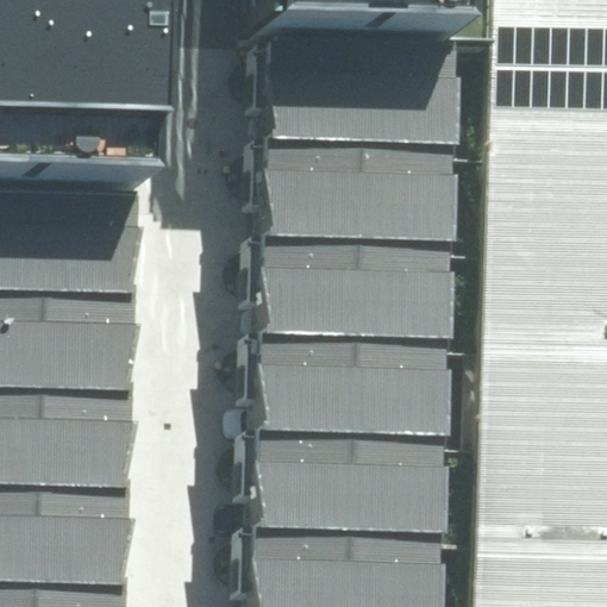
[(0,0),(0,164),(143,169),(176,169),(181,0),(294,0),(294,8),(465,13),(492,13),(492,0),(0,0)]
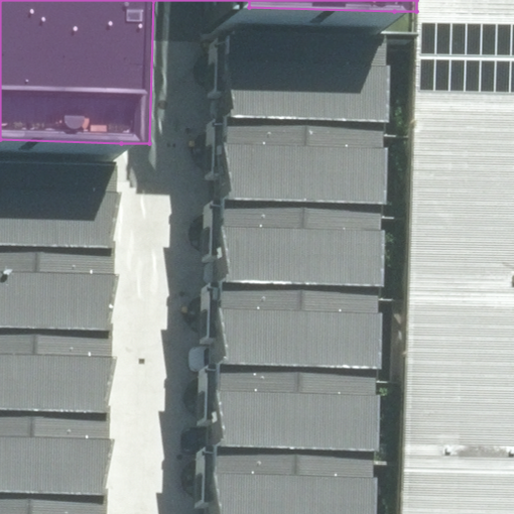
[(416,0),(416,11),(401,513),(513,513),(513,0),(416,0)]
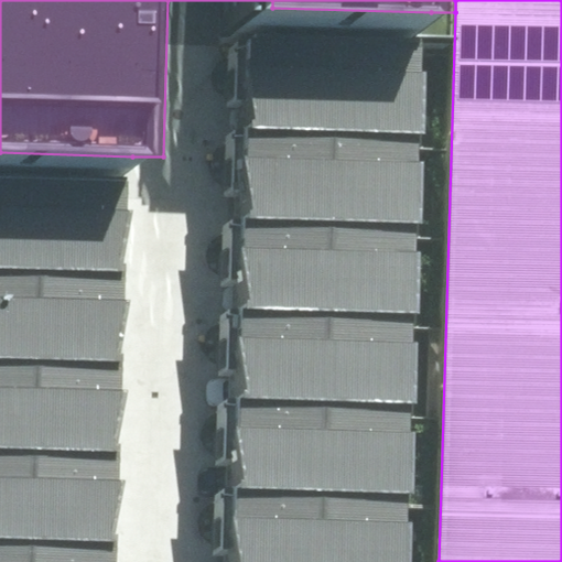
[(427,133),(431,12),(272,8),(252,8),(248,127),(427,133)]
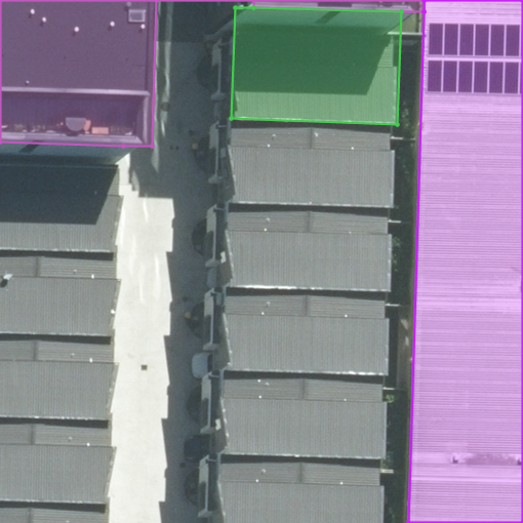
[(392,219),(397,124),(231,118),(227,211),(392,219)]
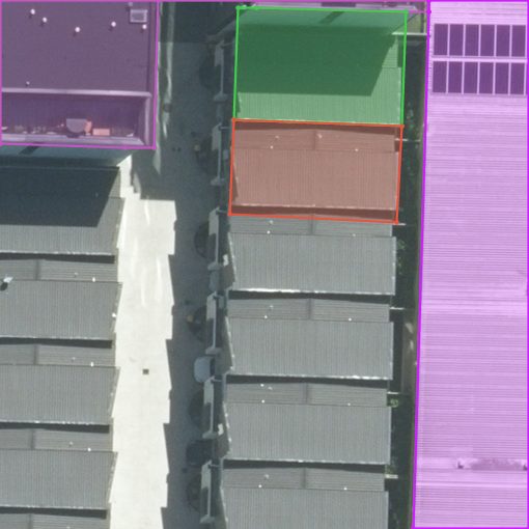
[(0,252),(121,254),(124,147),(0,143),(0,252)]
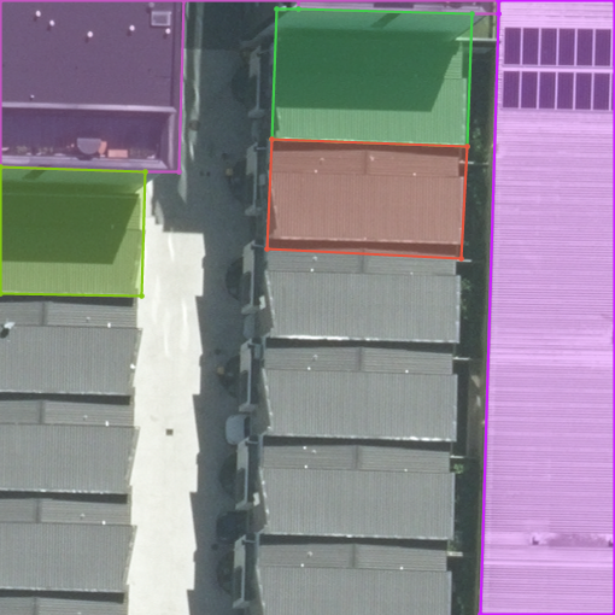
[(457,357),(461,258),(267,249),(263,349),(457,357)]
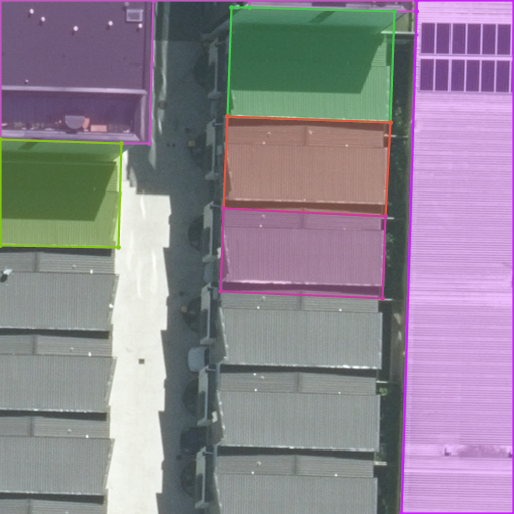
[(0,328),(116,330),(118,247),(0,245),(0,328)]
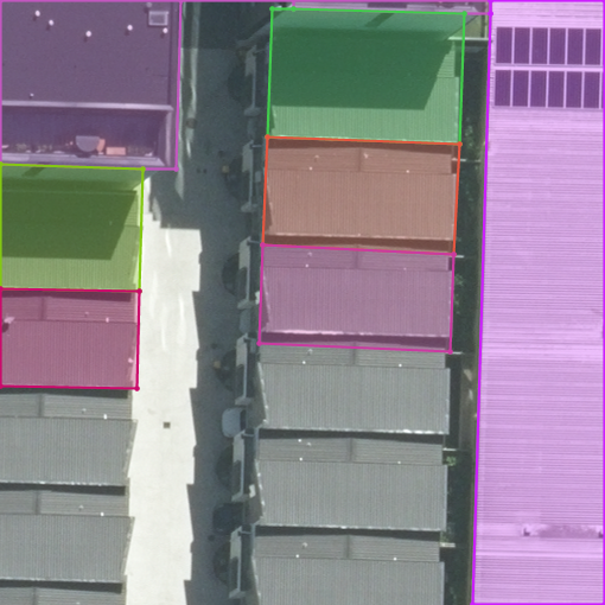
[(445,447),(450,351),(259,343),(255,440),(445,447)]
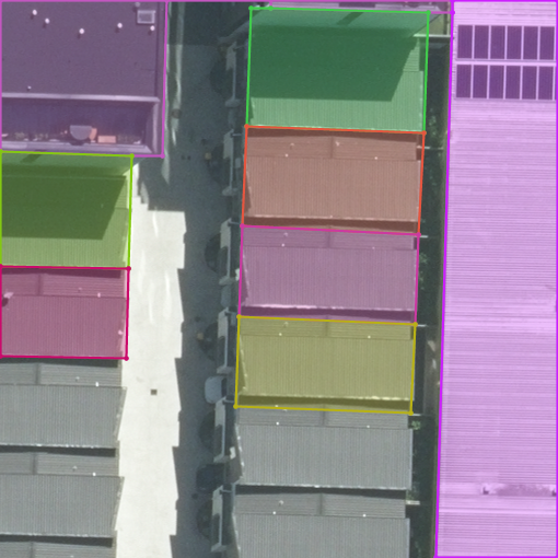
[(0,445),(125,448),(126,358),(0,356),(0,445)]
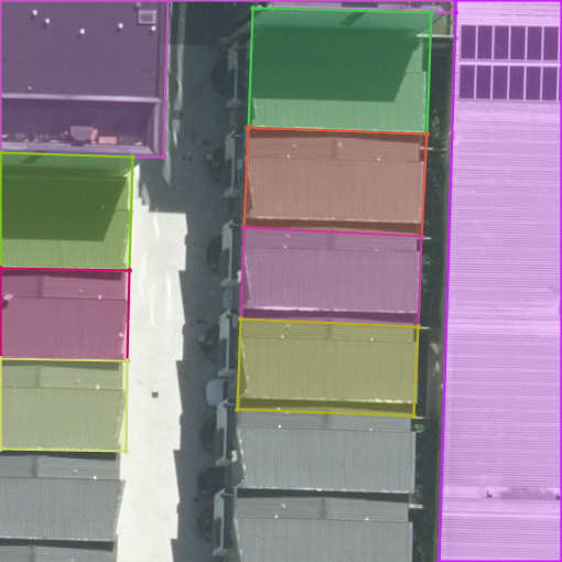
[(412,501),(413,415),(237,409),(233,496),(412,501)]
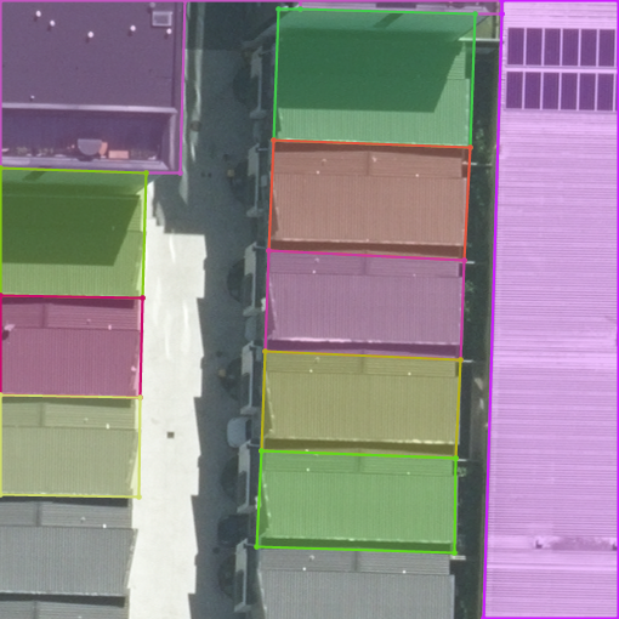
[(0,596),(131,601),(138,497),(0,494),(0,596)]
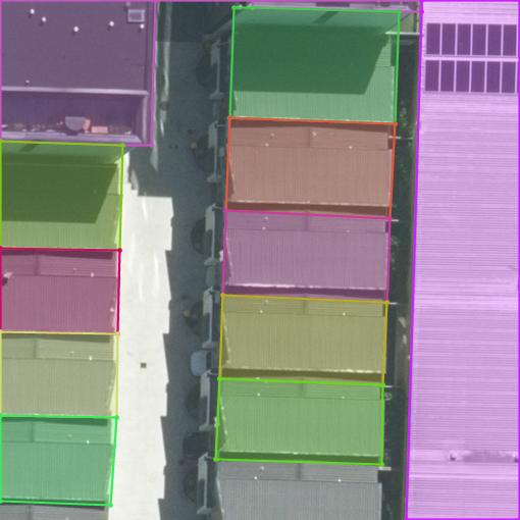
[(379,519),(381,464),(215,459),(212,519),(379,519)]
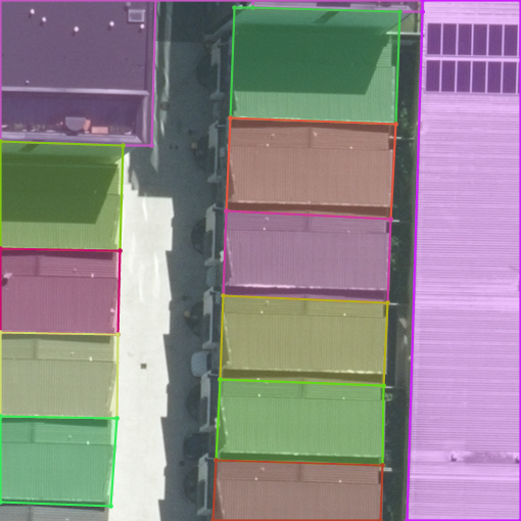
[(0,520),(109,520),(110,506),(0,502),(0,520)]
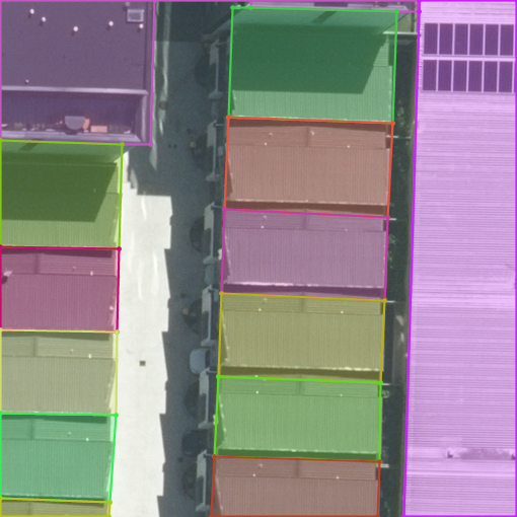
All buildings are outlined.
